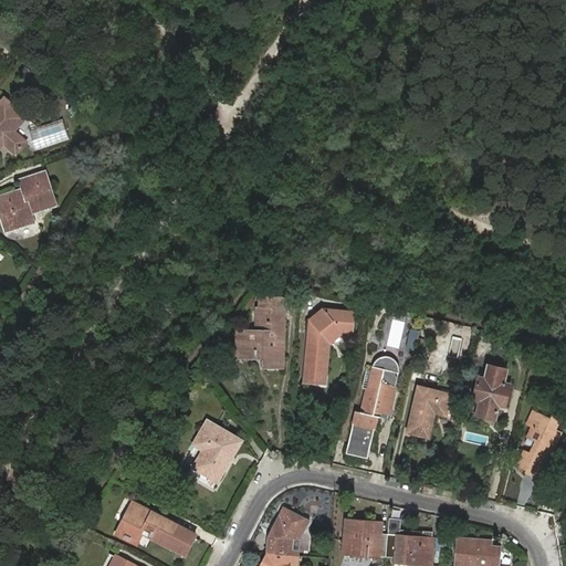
[(4,100),(0,104),(0,146),(3,143),(16,155),(25,143),(13,132),(25,117),(4,100)]
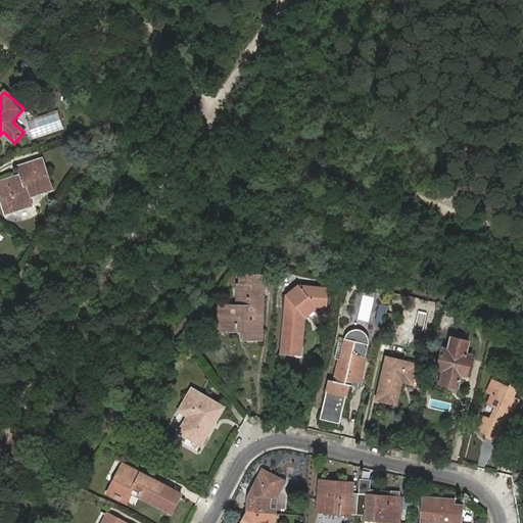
[(31,139),(63,128),(57,110),(25,121),(31,139)]
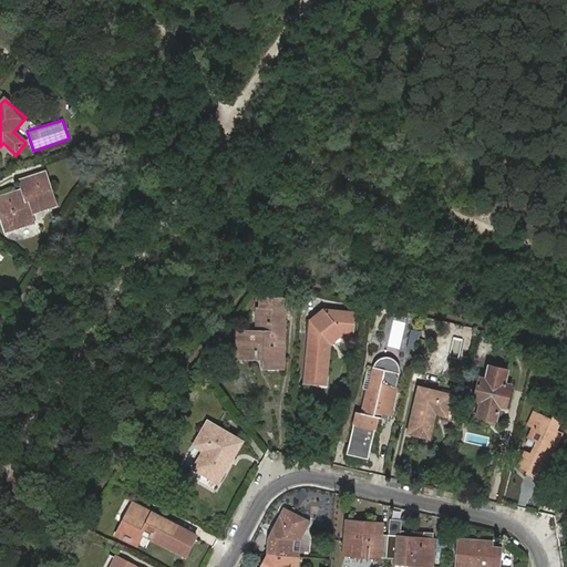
[(0,198),(0,210),(7,232),(32,224),(29,214),(55,206),(45,174),(19,183),(22,192),(0,198)]
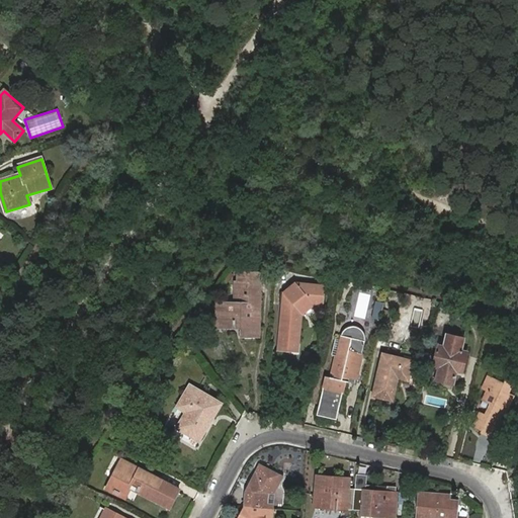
[(259,339),(261,274),(240,274),(239,283),(236,284),(235,304),(219,304),(219,327),(242,327),(241,338),(259,339)]
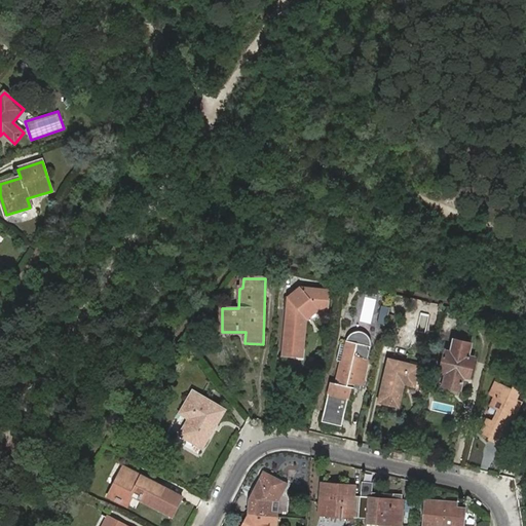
[(289,298),(284,354),(303,357),(306,318),(318,309),(328,310),(329,292),(301,289),(289,298)]
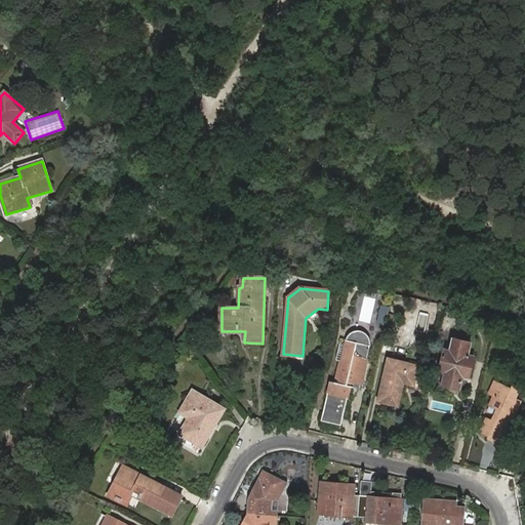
[(346,340),(336,382),(331,381),(322,420),(341,426),(351,387),(354,388),(355,384),(363,385),(372,345),(371,339),(369,334),(365,332),(358,331),(353,332),(349,336),(346,340)]
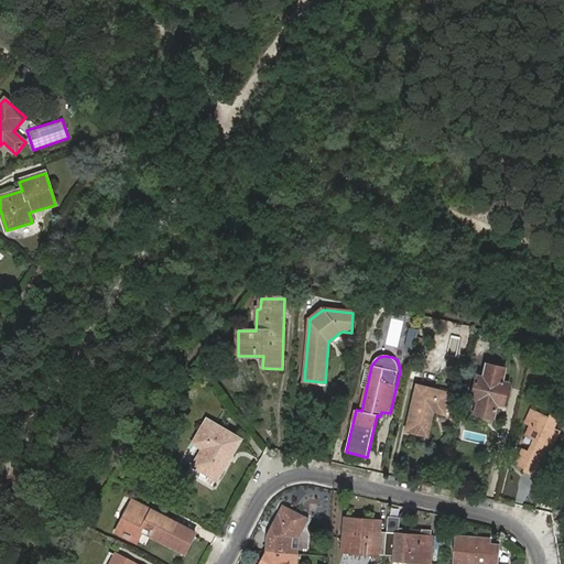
[(499,400),(505,401),(509,384),(502,382),(506,370),(487,366),(484,379),(478,377),(473,400),(478,401),(476,414),(495,419),(498,405),(499,400)]
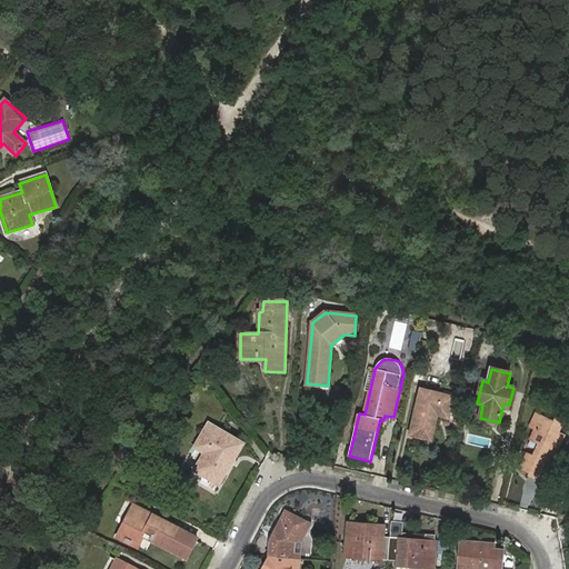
[(435,411),(450,415),(455,397),(422,389),(411,436),(428,440),(435,411)]
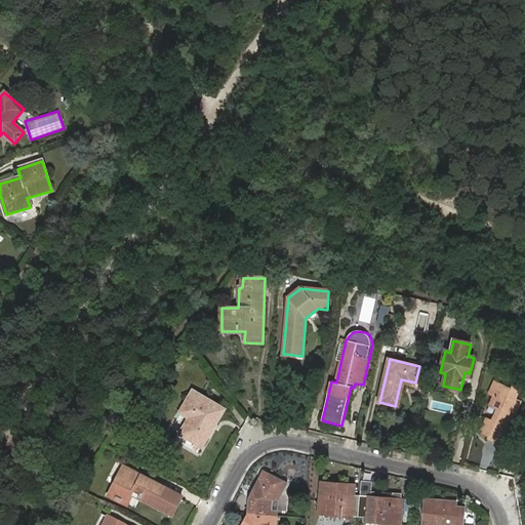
[(414,386),(415,382),(401,379),(395,406),(398,406),(403,384),(414,386)]
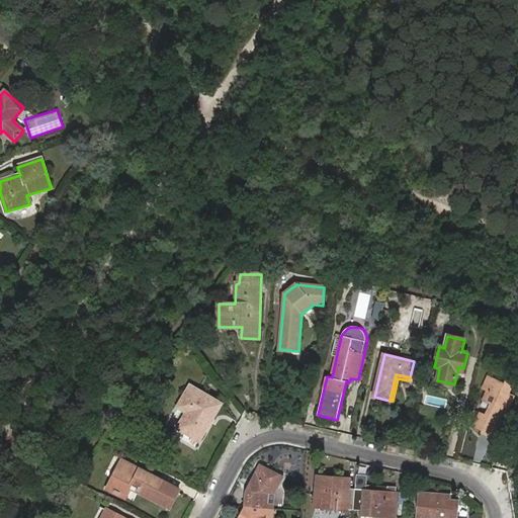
[(505,385),(490,378),(486,389),(490,391),(486,400),(493,404),(494,408),(491,416),(485,417),(482,415),(476,427),(484,431),(483,433),(496,439),(503,423),(501,422),(506,411),(508,411),(514,398),(509,395),(513,385),(506,382),(505,385)]
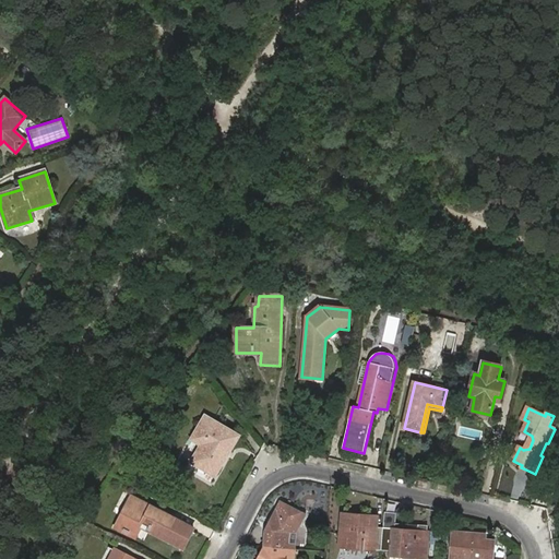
[(202,448),(195,458),(221,471),(239,438),(205,418),(192,441),(202,448)]
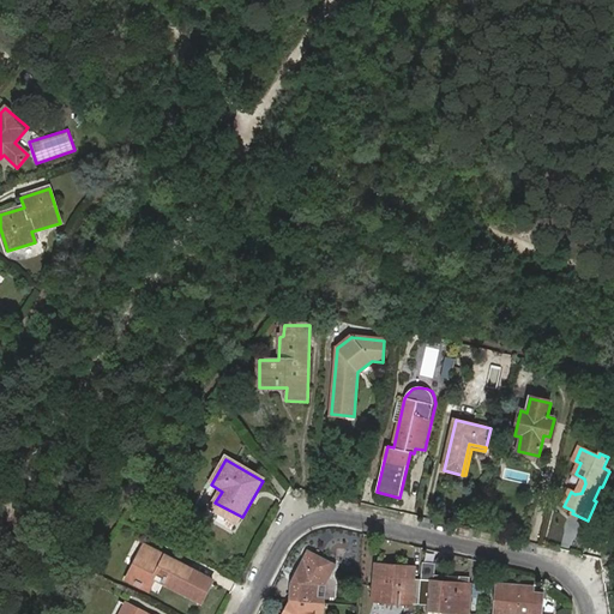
[(242,517),(215,503),(211,510),(238,524),(242,517)]
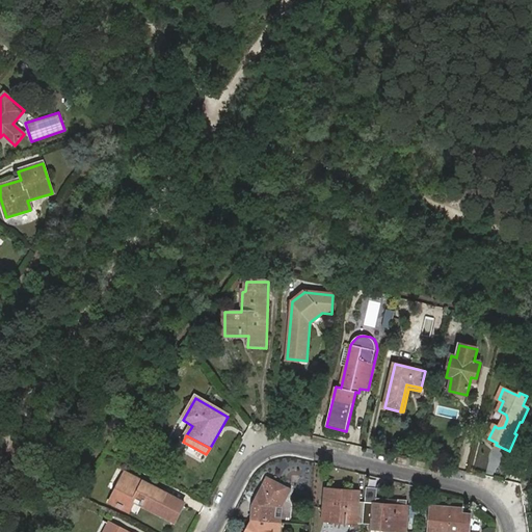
[(137,497),(144,501),(142,505),(177,523),(185,508),(142,486),(143,484),(127,476),(124,481),(125,482),(120,493),(118,491),(112,503),(130,511),(137,497)]
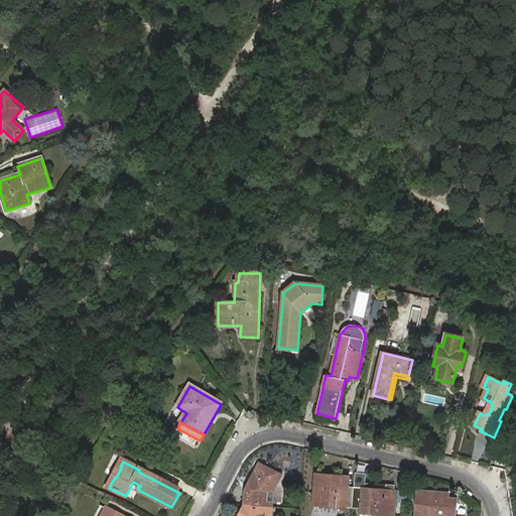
[(245,490),(244,505),(273,507),(274,501),(268,501),(268,491),(274,492),(283,474),(259,462),(250,481),(247,482),(246,484),(247,486),(245,490)]
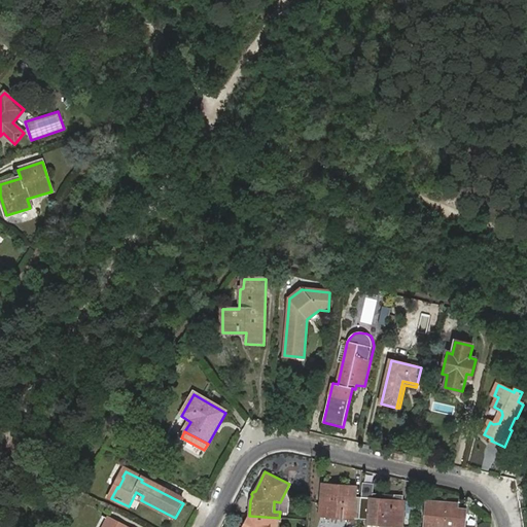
[(360,519),(361,498),(354,497),(355,488),(324,485),(322,519),(360,522),(360,519)]
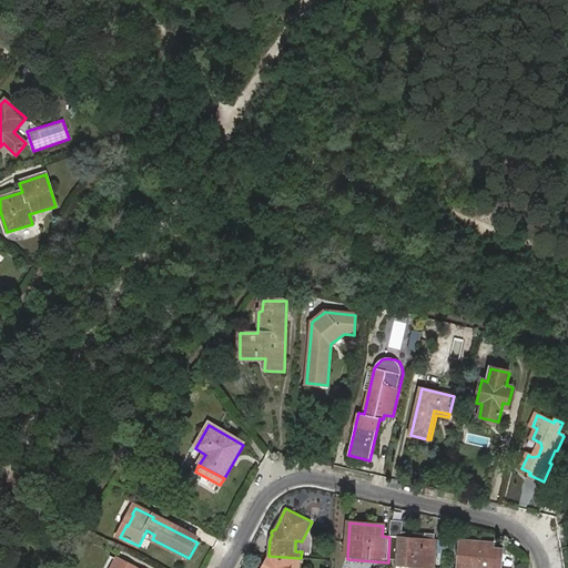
[(436,541),(389,537),(388,559),(398,560),(397,566),(434,567),(436,541)]
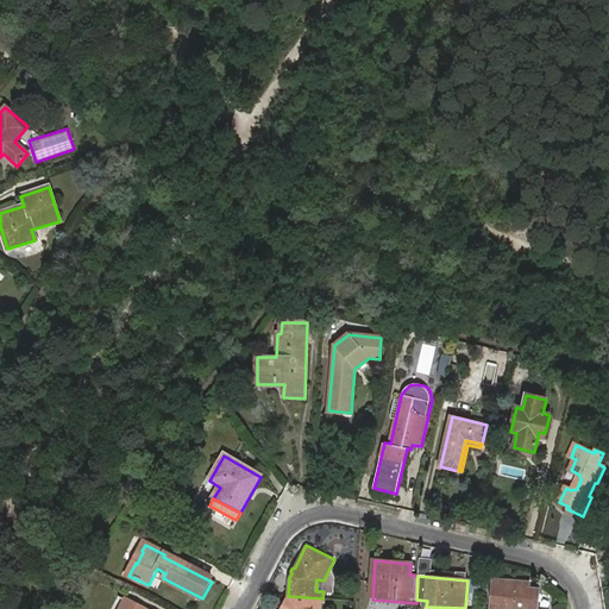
[(497,608),(538,608),(540,588),(529,586),(529,584),(495,582),(493,608),(497,608)]
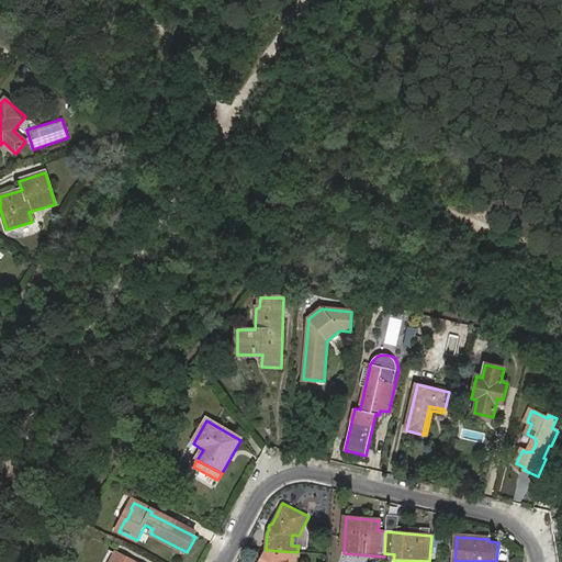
[(296,561),(298,552),(266,550),(262,557),(262,561),(261,561),(296,561)]
